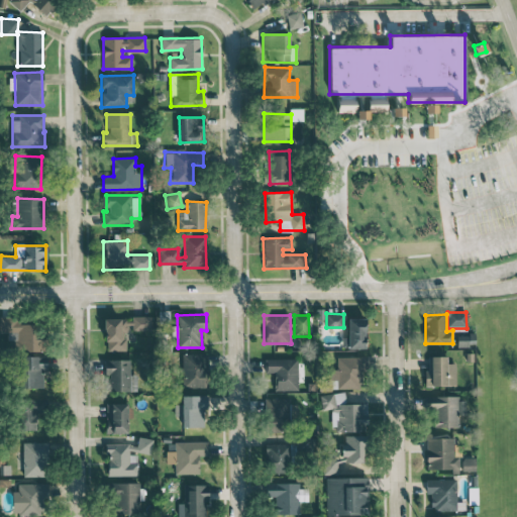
[(150,316),(131,316),(132,331),(151,330),(150,316)]
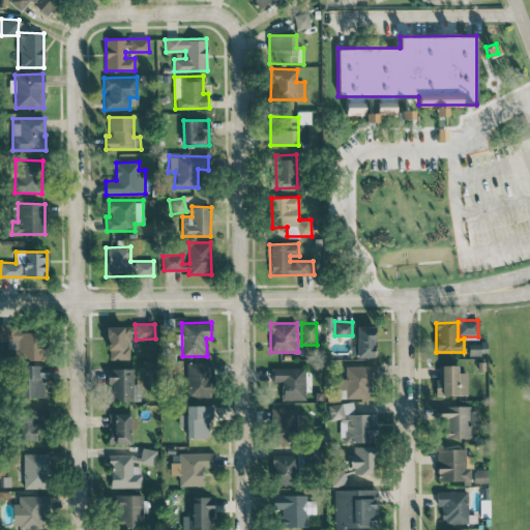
[(45,332),(19,331),(19,325),(0,325),(0,331),(0,341),(6,341),(6,348),(19,349),(19,359),(43,360),(45,332)]
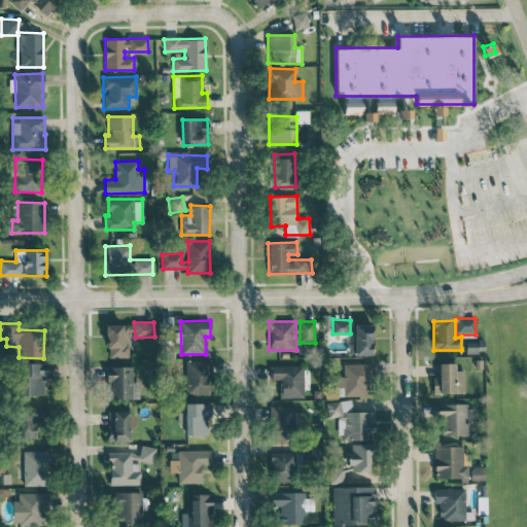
[(130,324),(107,325),(108,357),(128,357),(128,339),(130,339),(130,324)]
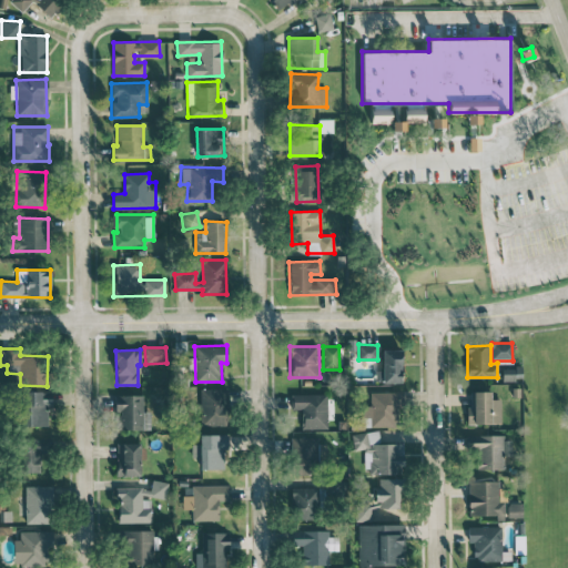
[(401,350),(382,350),(383,371),(375,371),(376,383),(402,382),(401,350)]
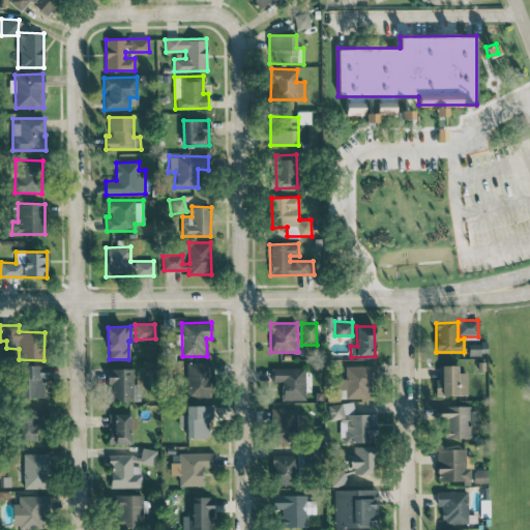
[(213,362),(186,362),(185,396),(212,398),(213,362)]
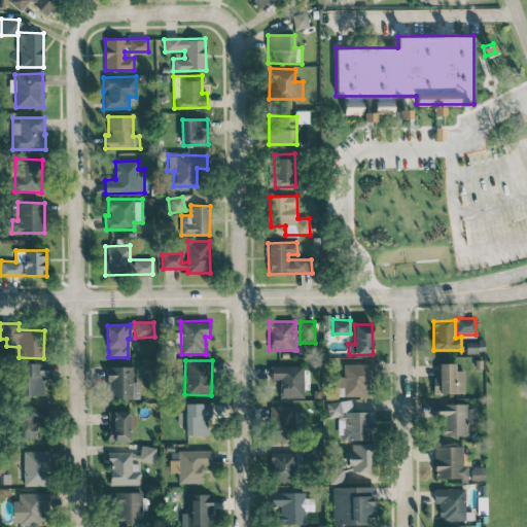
[(43,395),(44,375),(47,376),(48,363),(24,362),(24,394),(43,395)]
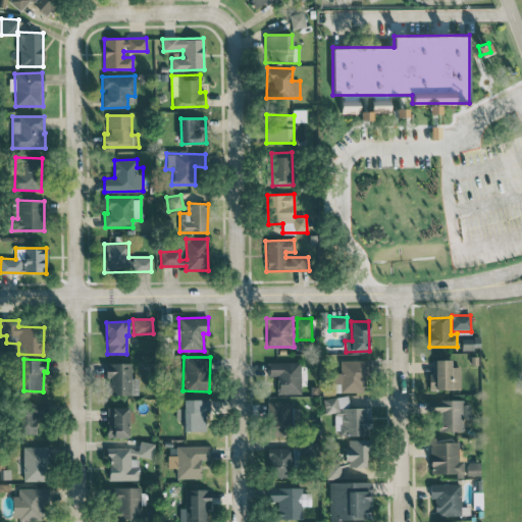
[(451,359),(432,360),(432,374),(428,374),(429,389),(460,388),(460,366),(451,366),(451,359)]
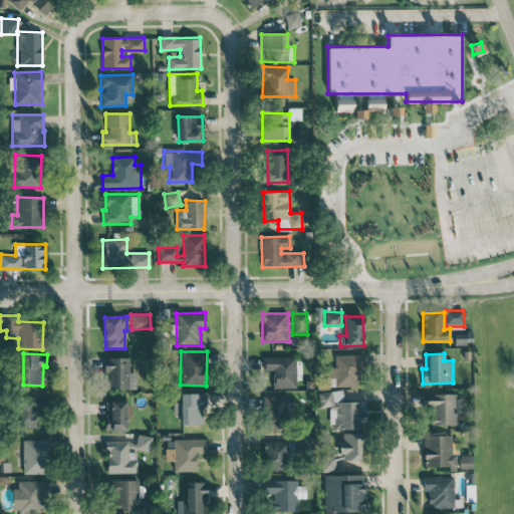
[(329,387),(359,387),(359,368),(365,367),(364,354),(334,354),(334,367),(328,367),(329,387)]
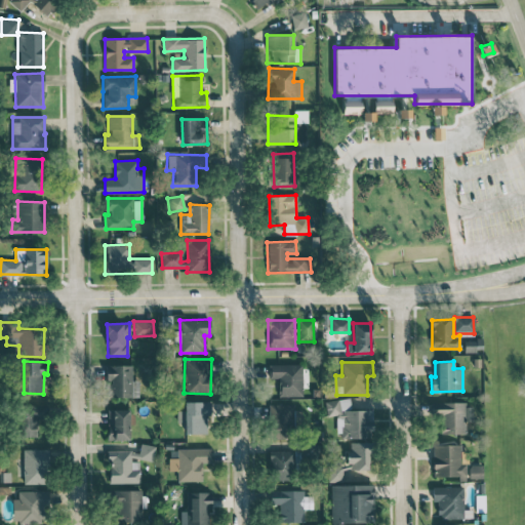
[(303,364),(270,364),(270,378),(278,378),(278,397),(304,396),(303,364)]
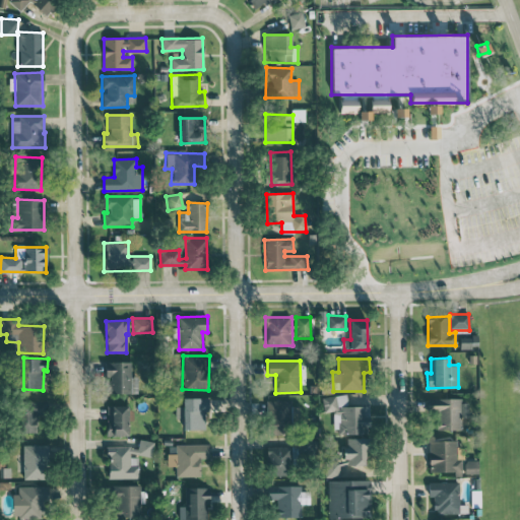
[(339,434),(369,433),(369,405),(346,406),(346,395),(322,396),(323,413),(338,412),(339,434)]
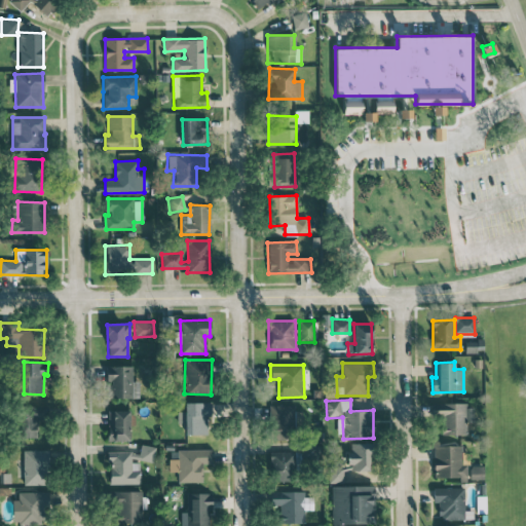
[(178,423),(185,423),(186,435),(208,434),(207,414),(211,414),(211,402),(185,403),(185,411),(177,411),(178,423)]
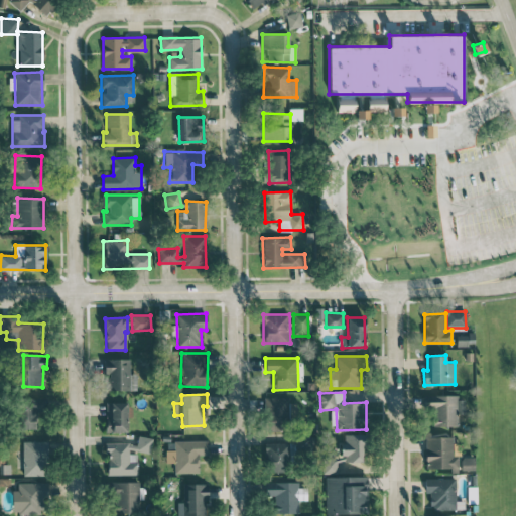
[(465,413),(464,395),(429,396),(430,426),(458,426),(457,414),(465,413)]
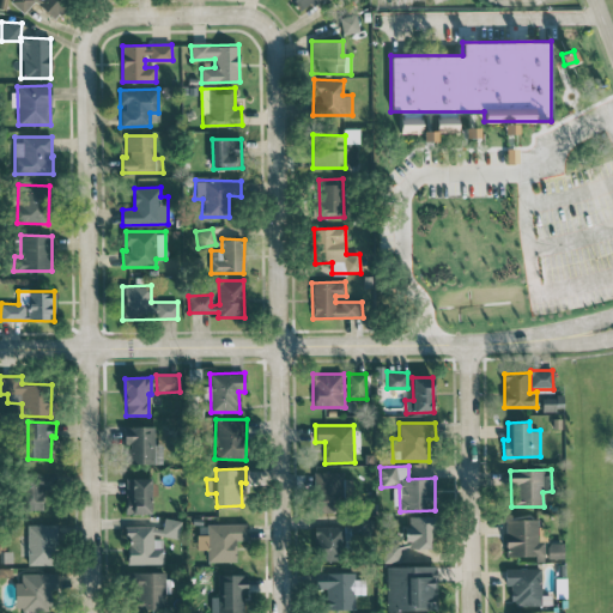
[(352,479),(344,479),(344,472),(315,472),(316,511),(341,511),(341,502),(352,501),(352,479)]
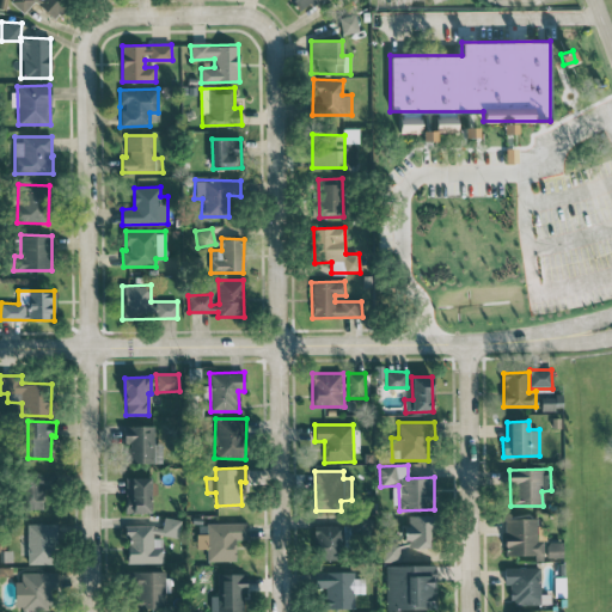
[(51,472),(24,473),(25,509),(44,508),(43,489),(53,489),(51,472)]
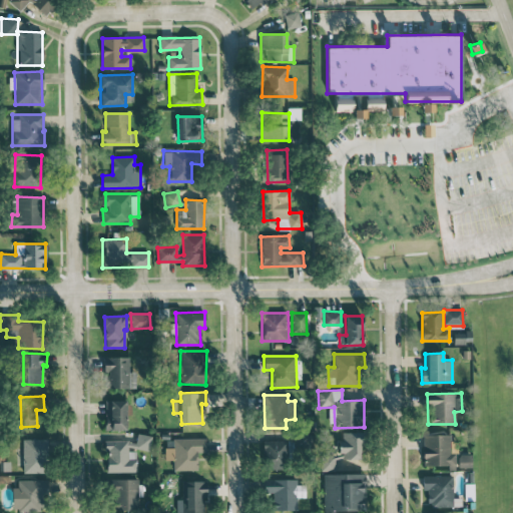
[(105,430),(126,430),(126,400),(105,400),(105,430)]
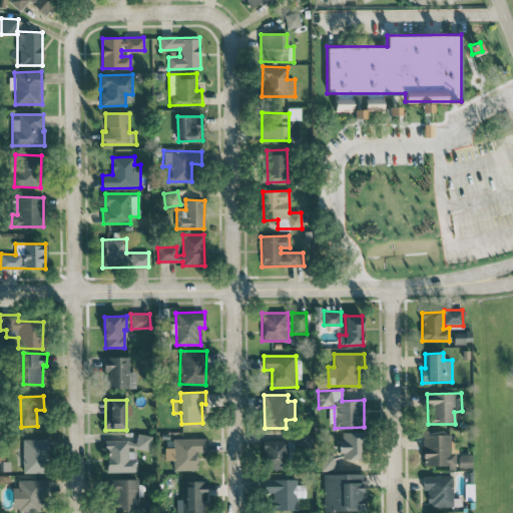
[(136,472),(136,449),(151,449),(150,434),(136,435),(136,440),(105,440),(106,472),(136,472)]
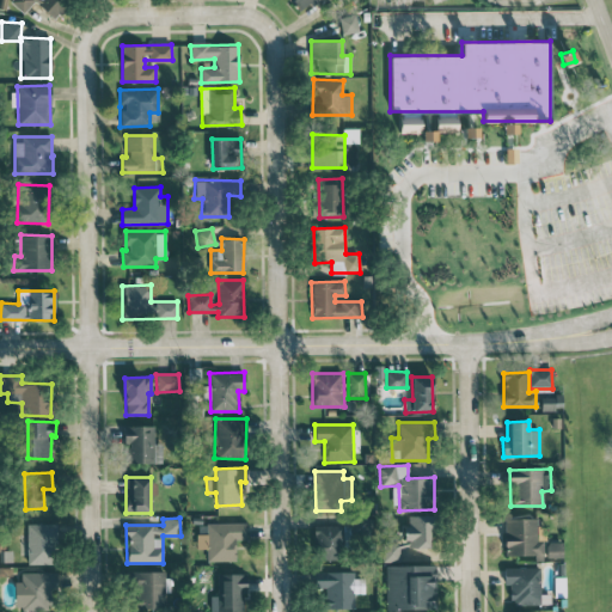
[(316,560),(342,560),(342,533),(372,533),(372,518),(352,518),(352,526),(316,526),(316,560)]
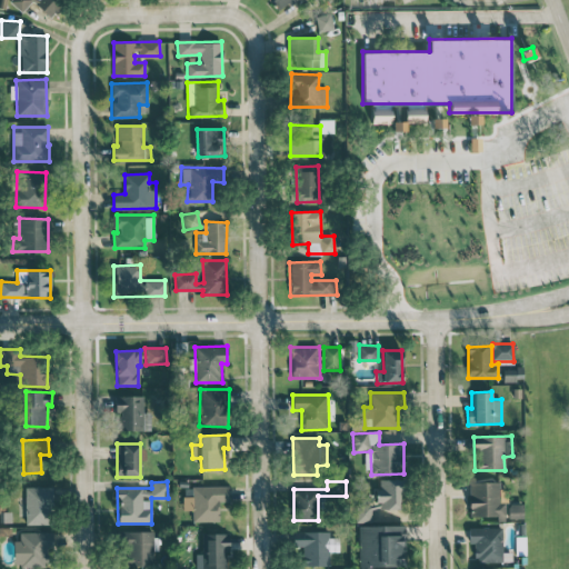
[(499,482),(471,481),(470,517),(505,517),(505,502),(499,502),(499,482)]
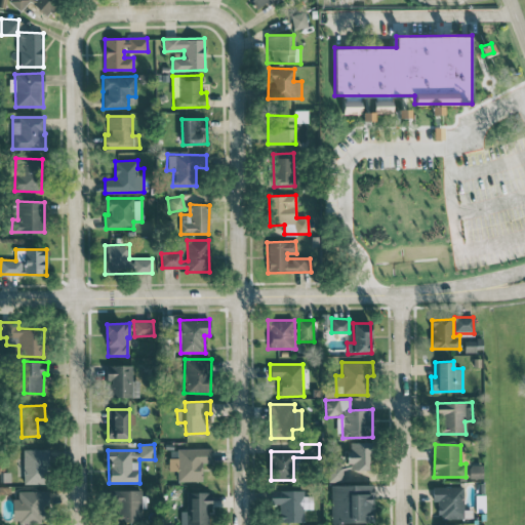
[(178,481),(202,481),(201,462),(210,462),(210,448),(177,449),(177,458),(168,458),(168,471),(177,471),(178,481)]
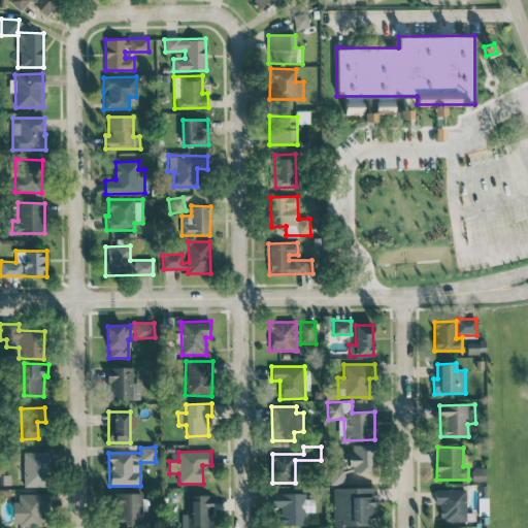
[(48,452),(23,452),(24,487),(50,486),(48,452)]
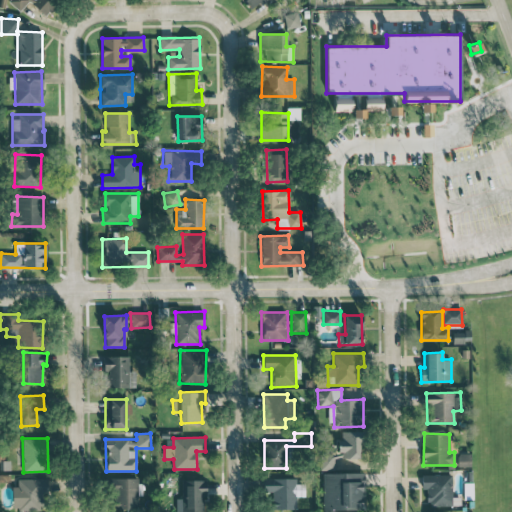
[(458,466),(470,465),(469,453),(458,454),(458,466)]
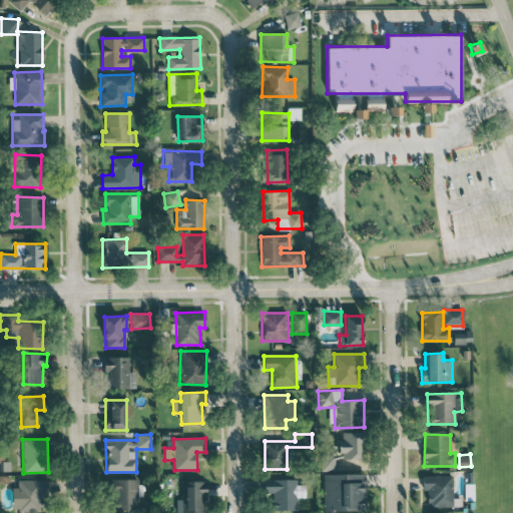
[(324,474),(324,511),(366,510),(365,473),(324,474)]
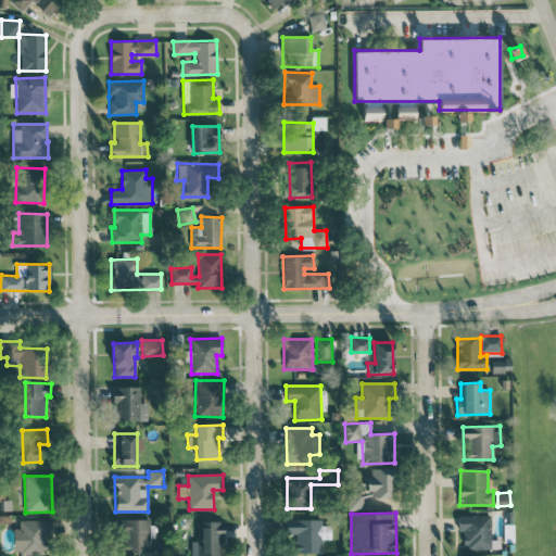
[(490,515),(458,516),(458,530),(464,530),(465,550),(491,550),(490,515)]
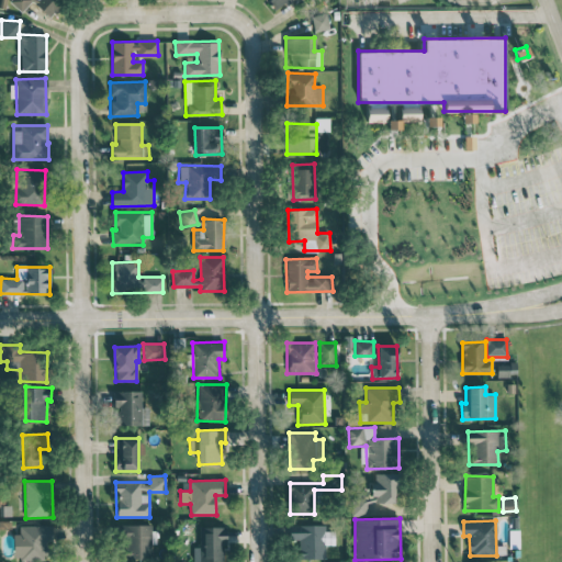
[(149,524),(123,525),(124,559),(152,558),(149,524)]
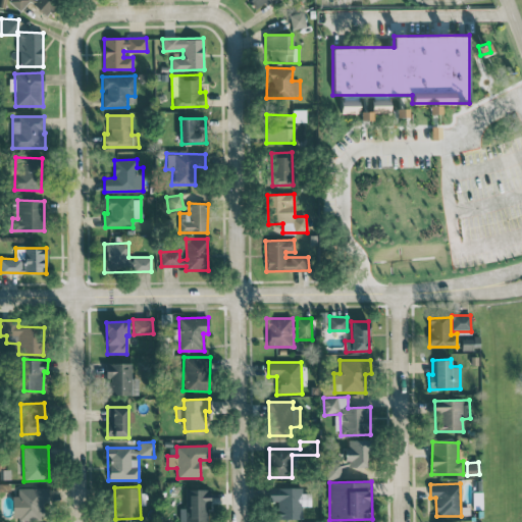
[(46,488),(18,487),(18,520),(46,521),(46,488)]
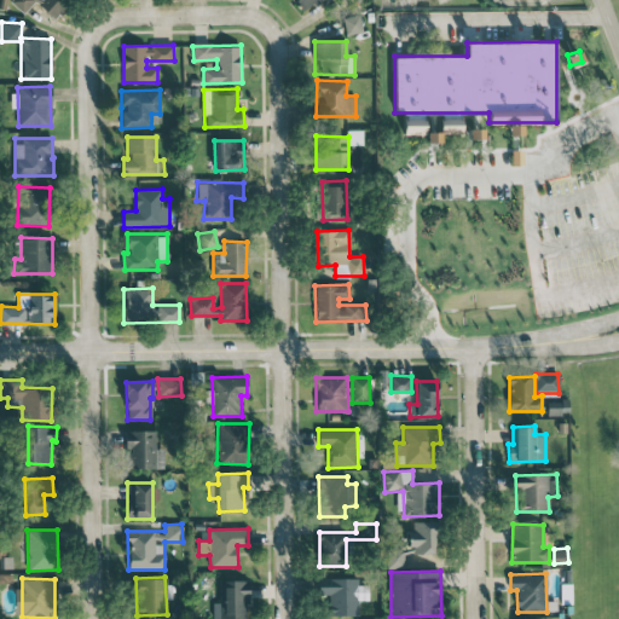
[(319,578),(319,599),(325,599),(325,615),(358,615),(358,600),(369,600),(369,585),(358,585),(358,578),(319,578)]
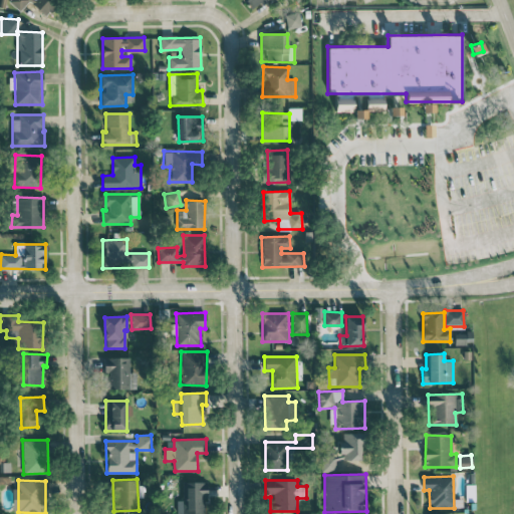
[(182,482),(183,513),(206,513),(205,482),(182,482)]
